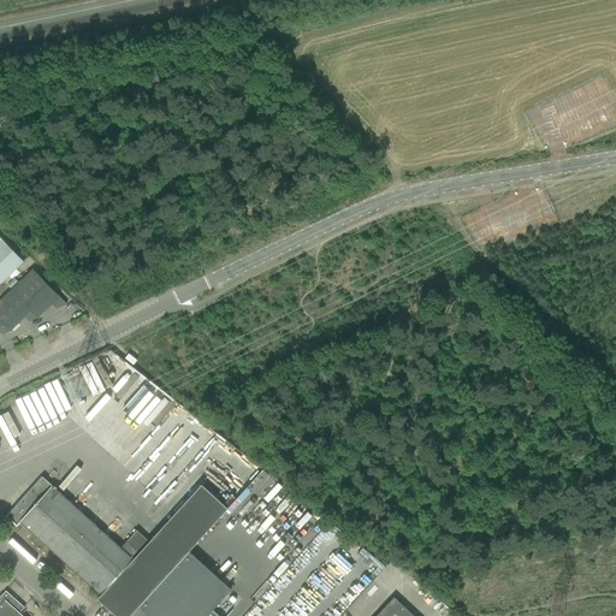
[(0,283),(23,262),(0,237),(0,283)]
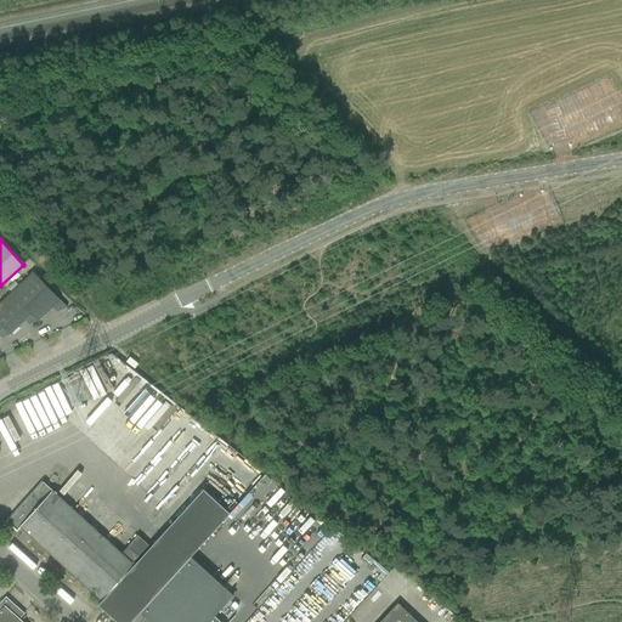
[(10,294),(30,315),(24,320),(29,324),(30,324),(38,321),(52,307),(57,312),(67,307),(60,300),(33,272),(10,294)]
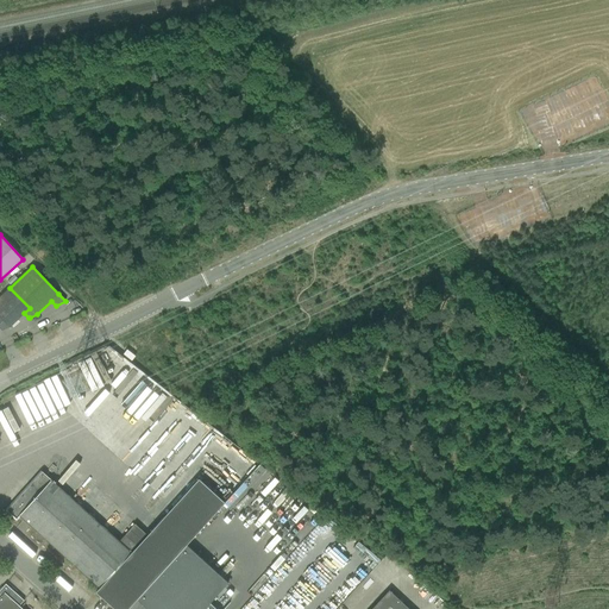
[(0,296),(0,328),(1,331),(2,331),(10,327),(24,313),(30,308),(10,288),(0,296)]
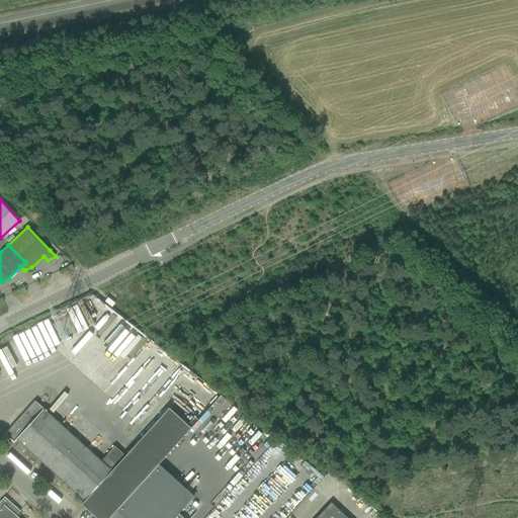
[(107,297),(104,301),(111,308),(114,304),(107,297)]
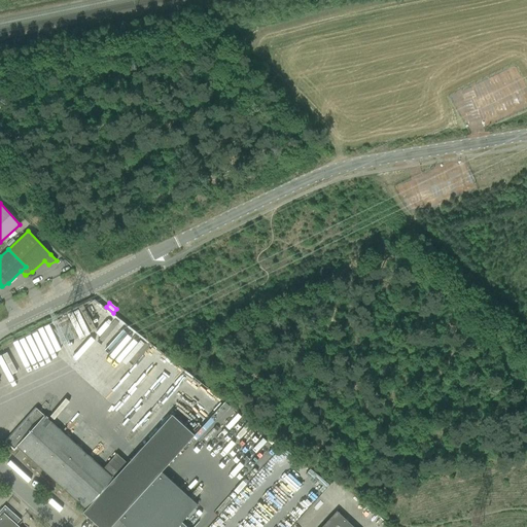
[(111,367),(130,383),(147,361),(125,342),(108,362),(112,365),(111,367)]
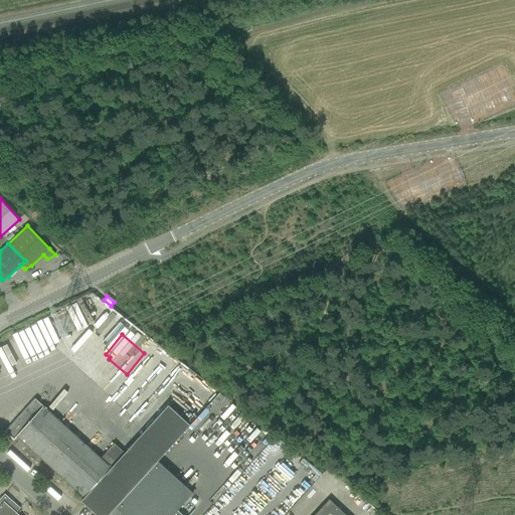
[(186,385),(179,393),(197,410),(204,403),(186,385)]
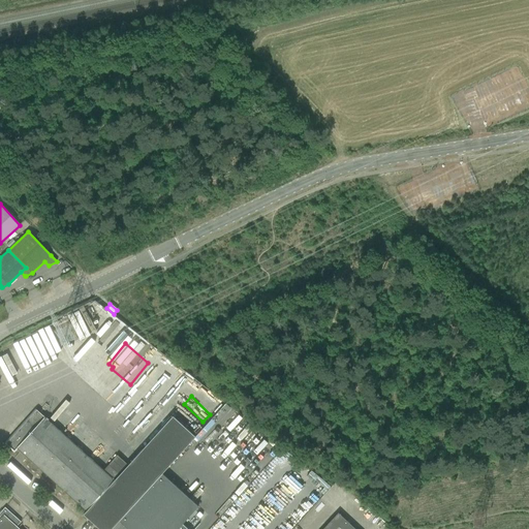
[(114,479),(36,409),(5,443),(13,452),(17,448),(86,511),(83,515),(98,528),(111,528),(119,521),(161,473),(195,437),(173,416),(114,479)]
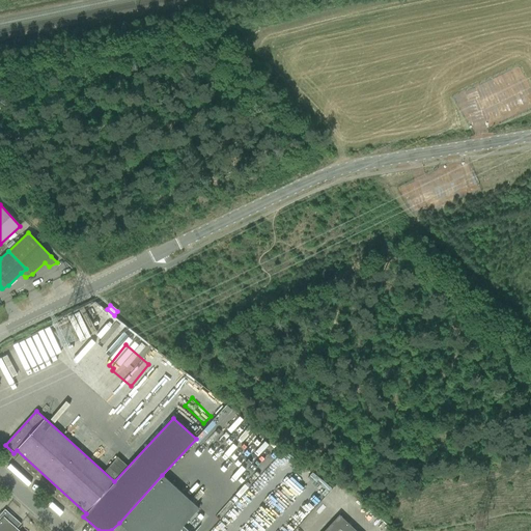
[(117,457),(105,472),(114,480),(127,466),(117,457)]
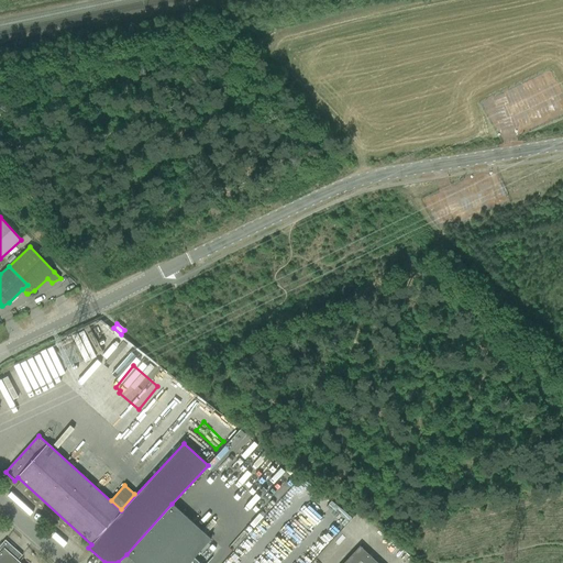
[(199,562),(194,558),(211,539),(172,504),(127,554),(135,562),(199,562)]
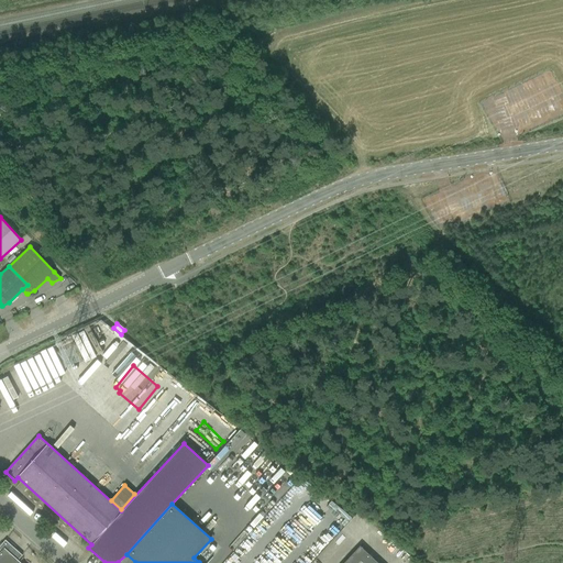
[(18,560),(22,555),(6,540),(0,545),(0,550),(1,551),(0,552),(0,562),(10,562),(15,558),(18,560)]
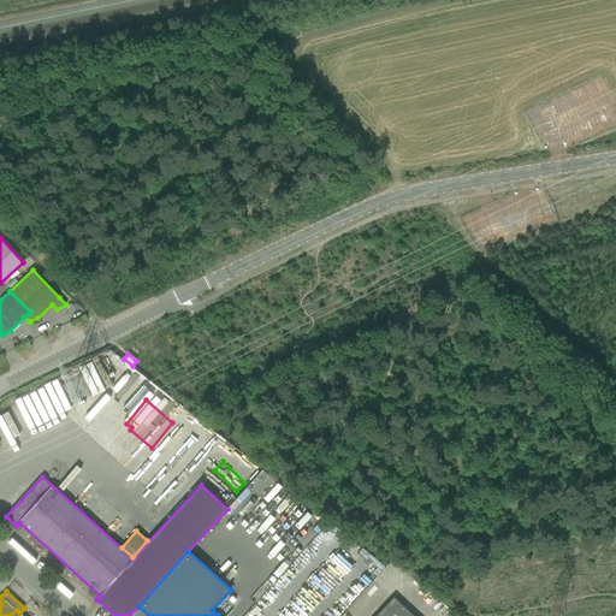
[(413,615),(394,597),(375,615),(413,615)]
